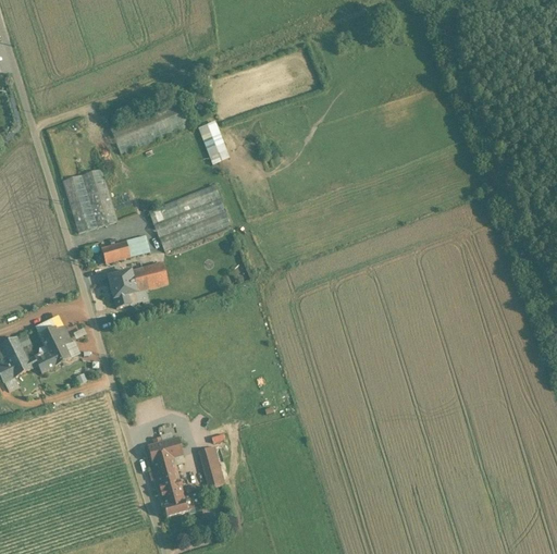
[(180,97),(109,125),(121,154),(190,125),(180,97)]
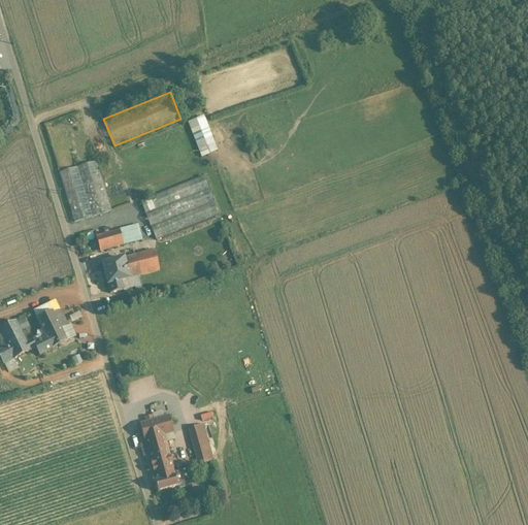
[(205,113),(189,119),(200,155),(219,149),(217,142),(226,139),(220,122),(209,125),(205,113)]
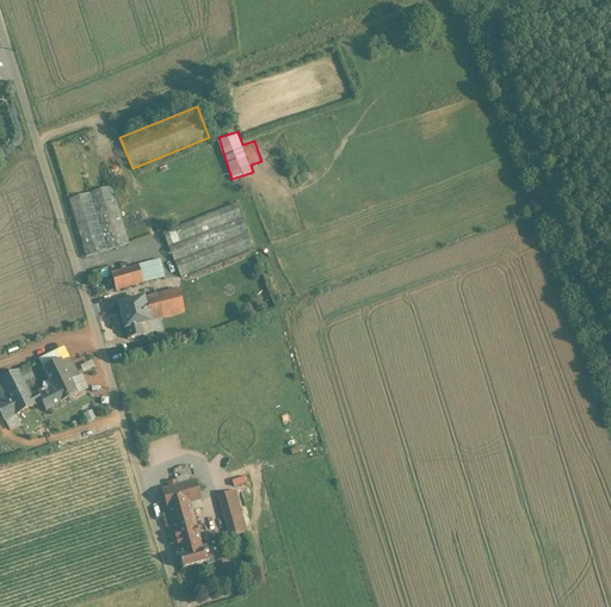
[(110,184),(68,198),(86,254),(128,241),(110,184)]
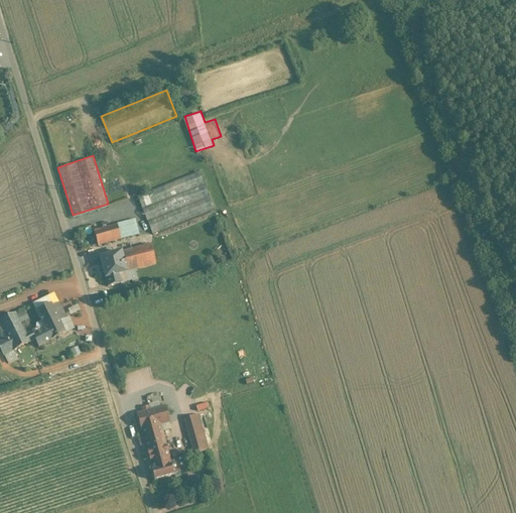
[(199,169),(137,195),(152,232),(214,208),(199,169)]
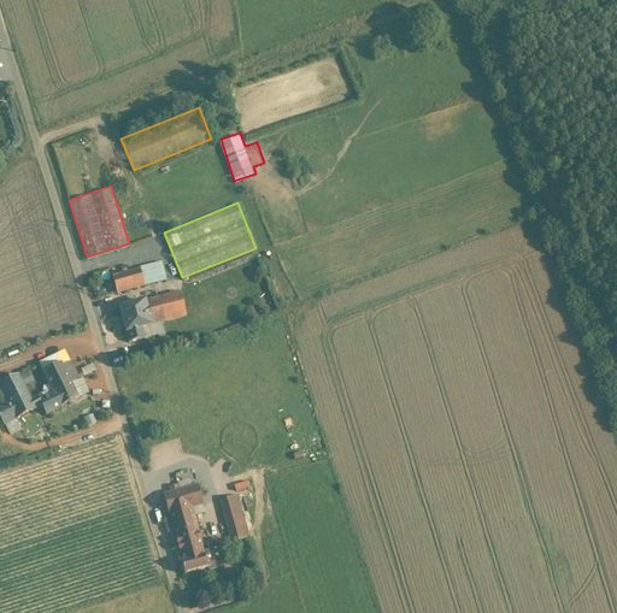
[(162,260),(111,273),(116,290),(166,277),(162,260)]
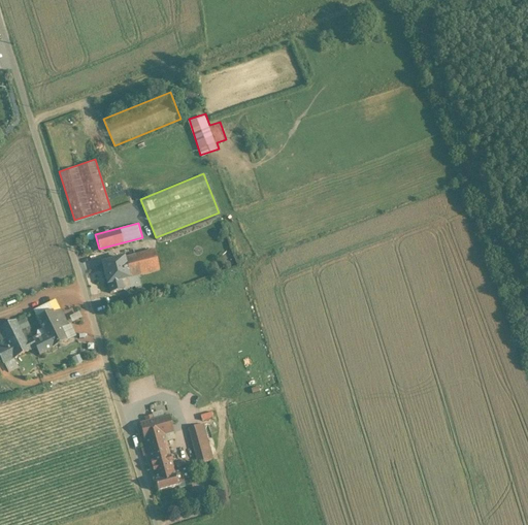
[(154,249),(119,258),(124,277),(127,277),(145,272),(160,268),(156,256),(154,249)]
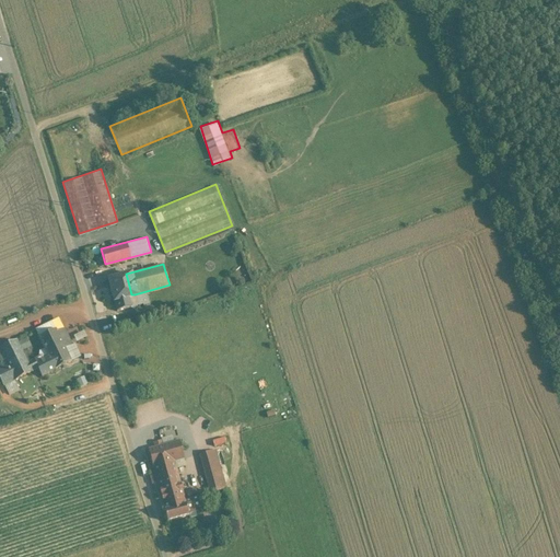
[(175,269),(165,271),(170,285),(178,282),(175,269)]
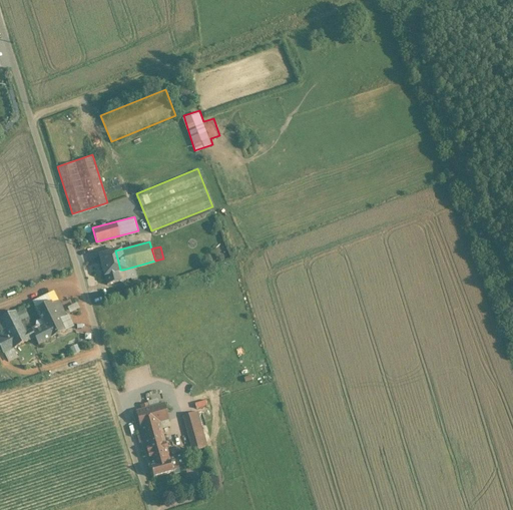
[(115,250),(100,255),(107,283),(120,280),(118,271),(120,270),(115,250)]
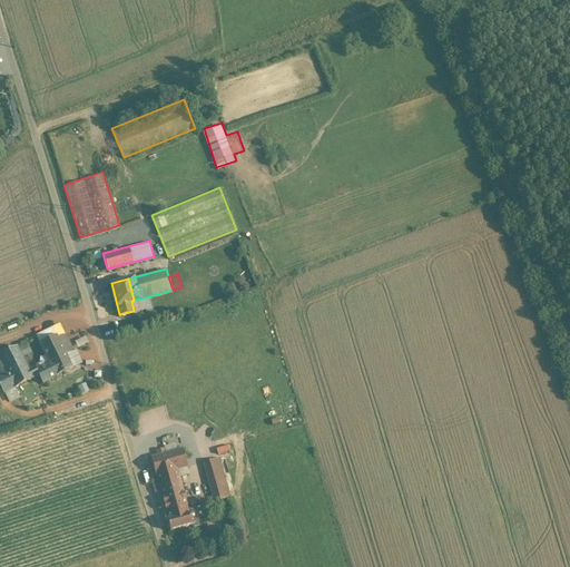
[(157,294),(137,300),(139,306),(158,302),(157,294)]
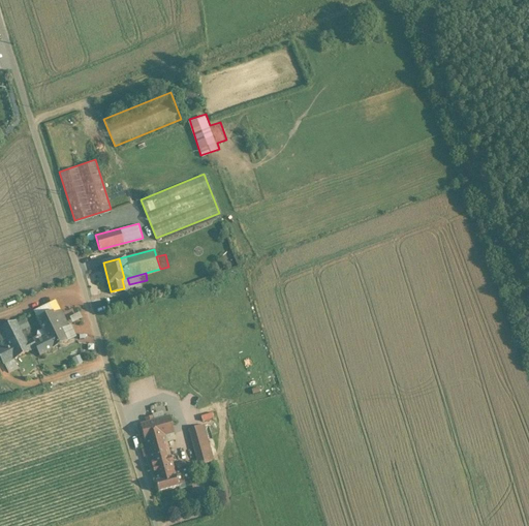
[(49,303),(33,310),(37,317),(53,310),(49,303)]
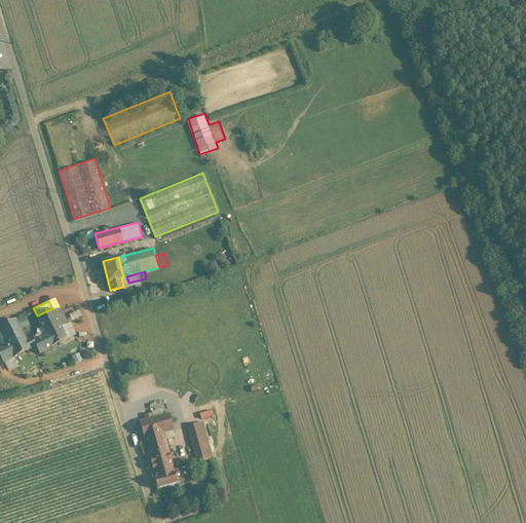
[(60,307),(53,310),(52,309),(53,309),(52,308),(37,315),(46,334),(34,340),(33,340),(35,344),(39,351),(67,338),(61,326),(68,323),(60,307)]
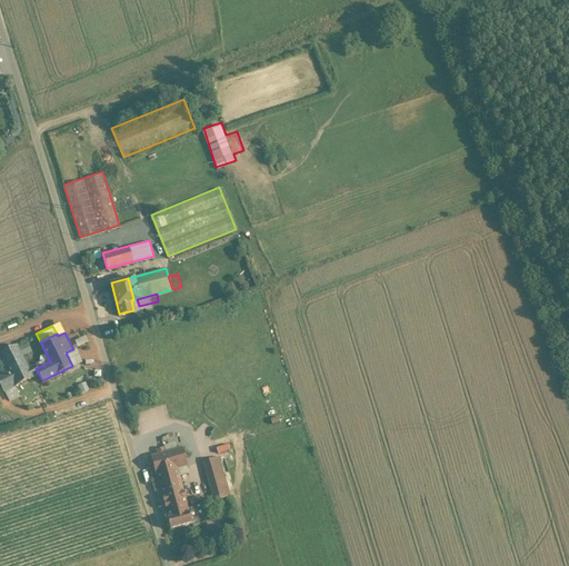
[(17,344),(0,351),(0,356),(7,370),(0,373),(0,381),(3,390),(32,376),(28,368),(17,344)]
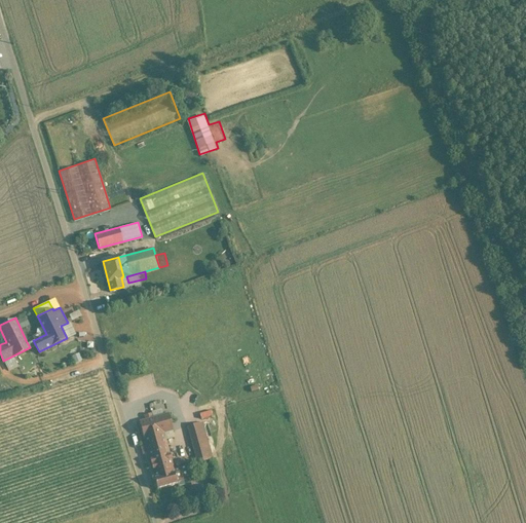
[(69,322),(68,323),(61,326),(67,338),(75,334),(69,322)]
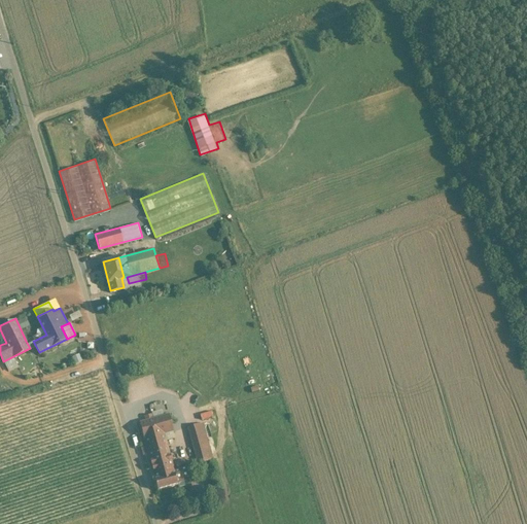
[(32,338),(26,341),(30,348),(35,345),(33,341),(34,341),(32,338)]
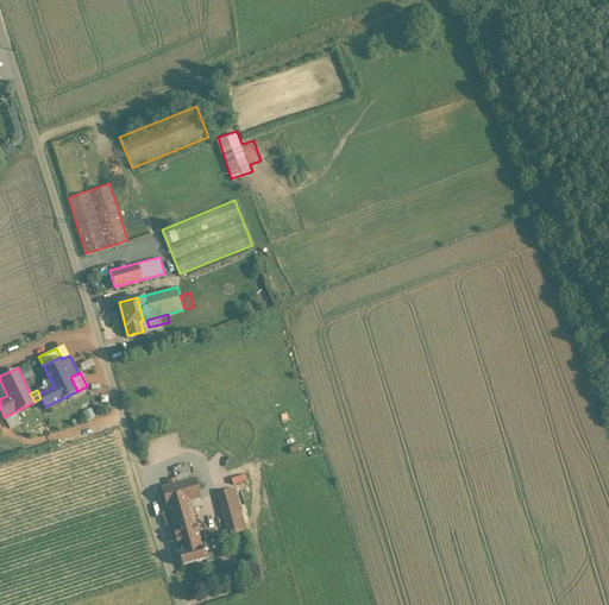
[(195,477),(161,486),(177,546),(200,539),(189,499),(200,497),(195,477)]
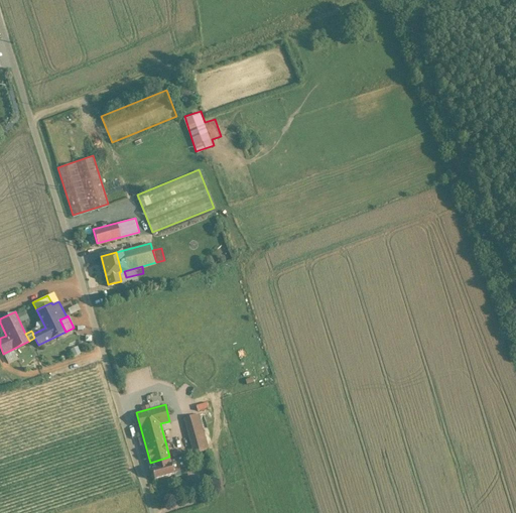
[(199,413),(183,417),(194,453),(208,447),(199,413)]
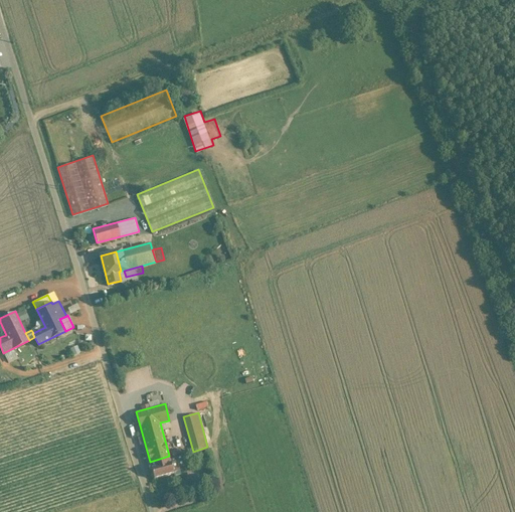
[(182,455),(170,458),(173,471),(180,469),(179,466),(185,464),(182,455)]
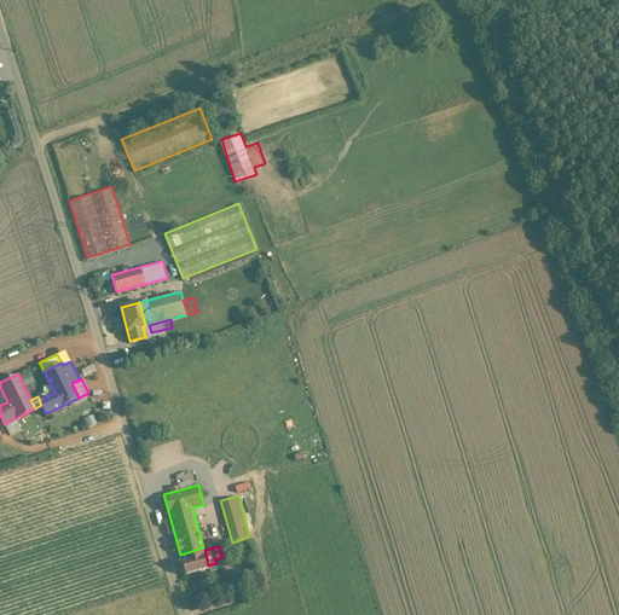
[(203,547),(180,555),(181,562),(183,562),(185,574),(209,567),(208,566),(204,550),(203,547)]
